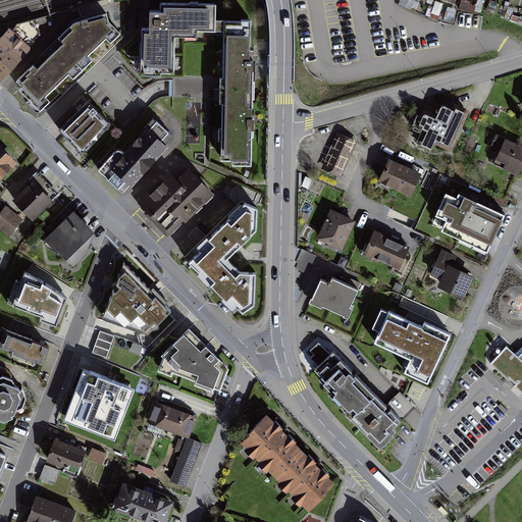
[(216,5),(160,4),(160,12),(150,12),(150,29),(142,29),(141,75),(161,76),(161,73),(174,74),(175,38),(198,39),(198,33),(223,33),(222,90),(221,161),(232,162),(232,166),(252,166),(254,61),(250,60),(251,21),(242,20),(242,21),(225,21),(225,20),(216,20),(216,5)]
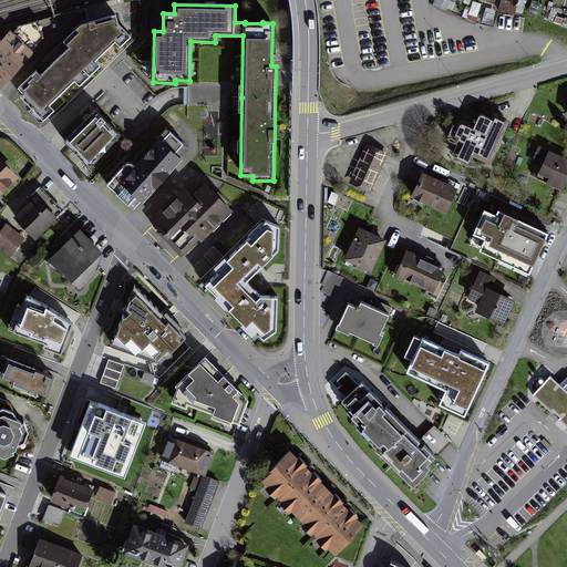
[(66,47),(61,52),(90,82),(105,66),(101,63),(117,48),(122,52),(134,40),(111,16),(79,26),(62,42),(66,47)]
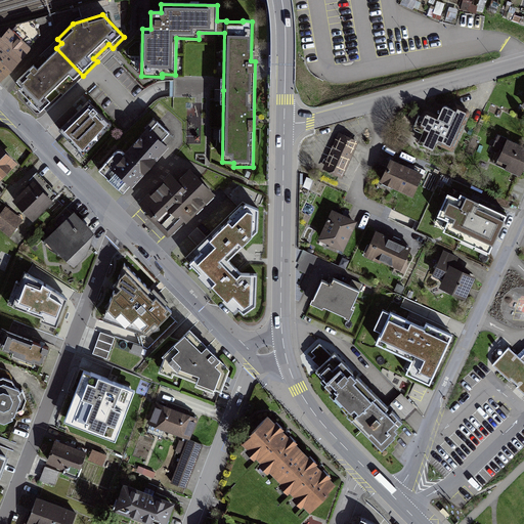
[(0,37),(0,81),(1,82),(32,49),(9,30),(1,39),(0,37)]
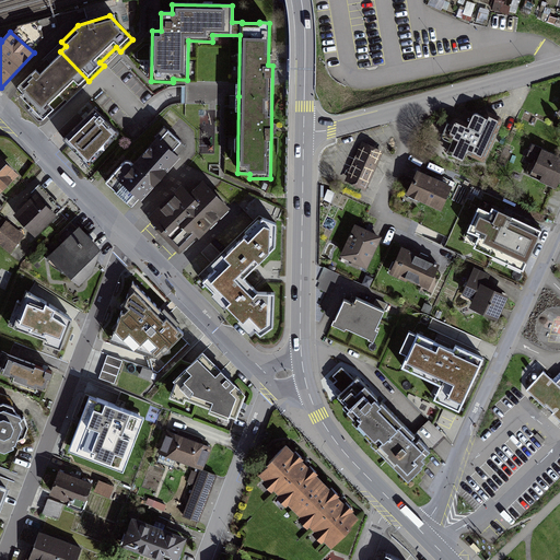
[(20,92),(15,95),(42,123),(55,112),(50,107),(76,82),(81,88),(89,81),(60,51),(36,73),(33,69),(14,86),(20,92)]
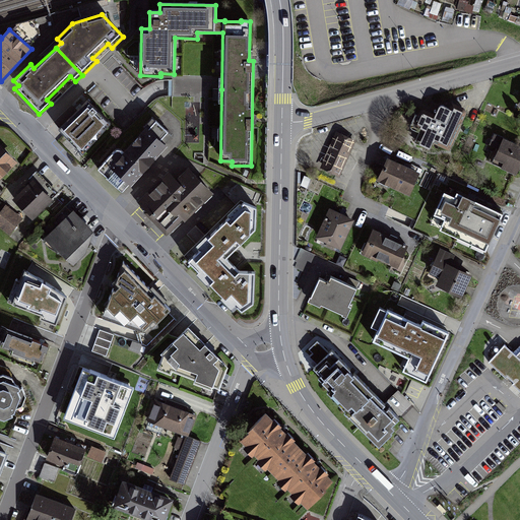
[(92,105),(86,100),(58,128),(84,153),(113,125),(92,105)]
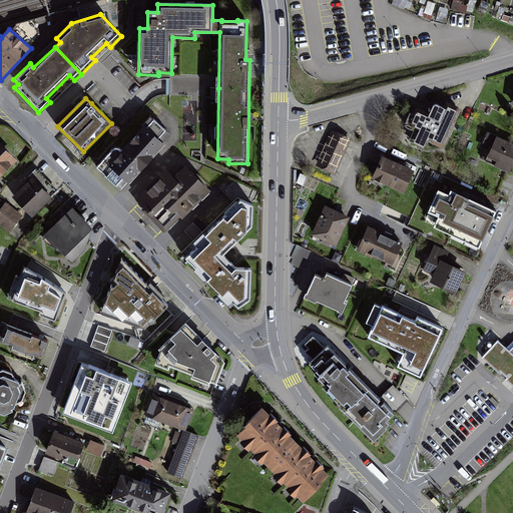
[(455,109),(434,101),(421,132),(442,141),(455,109)]
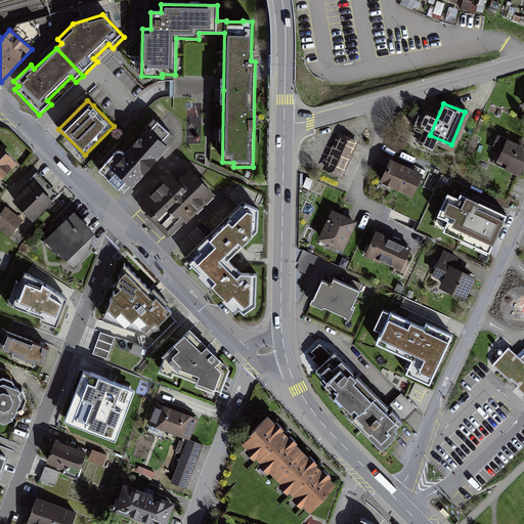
[(174,139),(151,120),(102,173),(124,193),(174,139)]
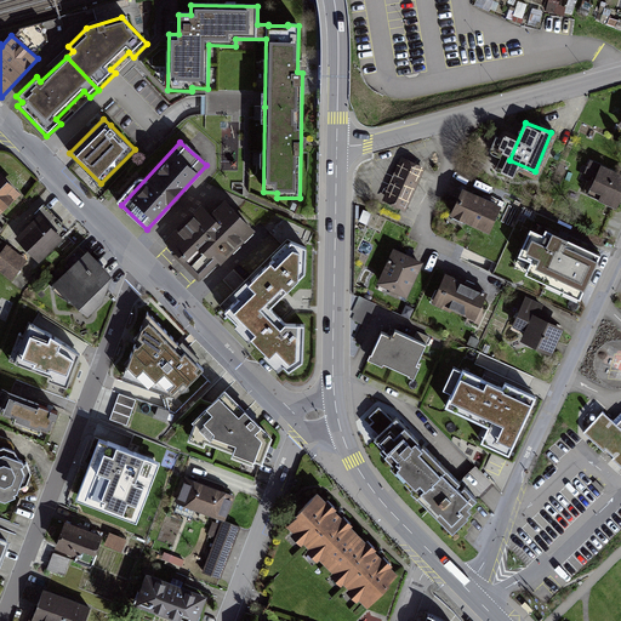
[(422,169),(402,160),(386,199),(406,208),(422,169)]
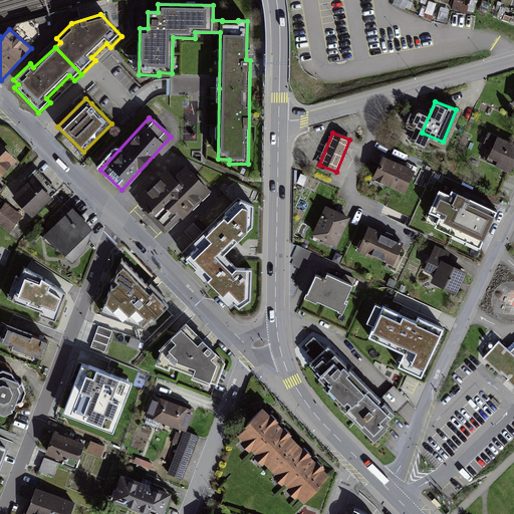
[(513,157),(513,145),(497,139),(487,162),(509,171),(513,157)]
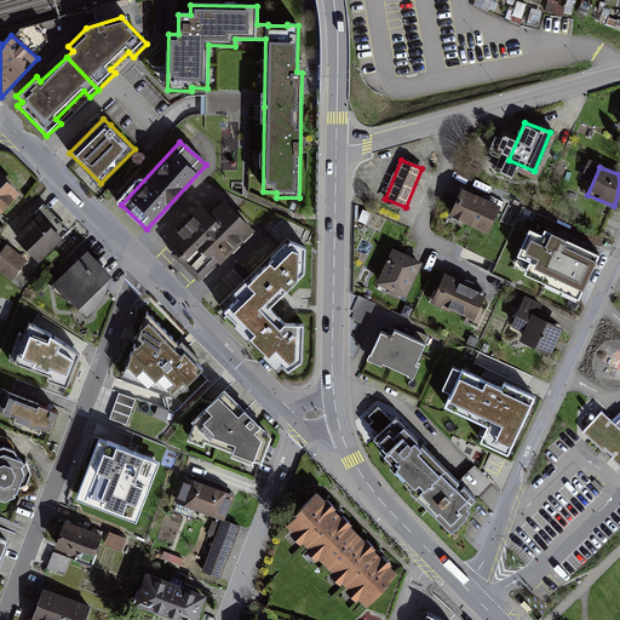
[(0,212),(18,194),(0,174),(0,212)]
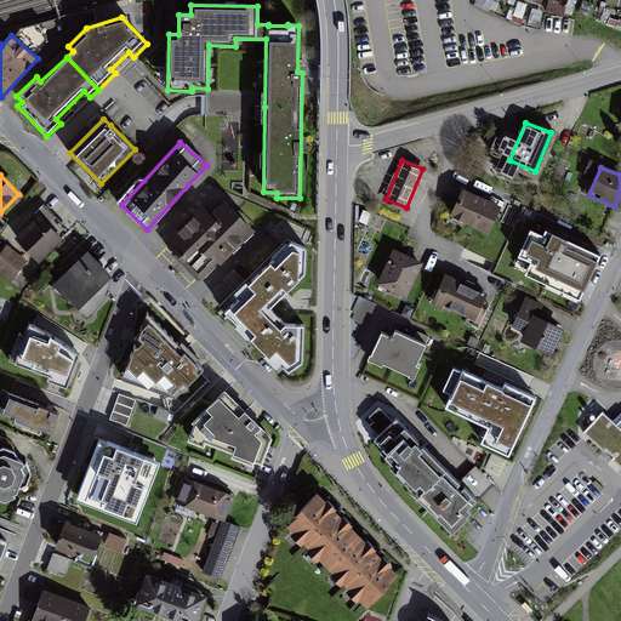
[(497,204),(461,189),(450,217),(486,232),(497,204)]
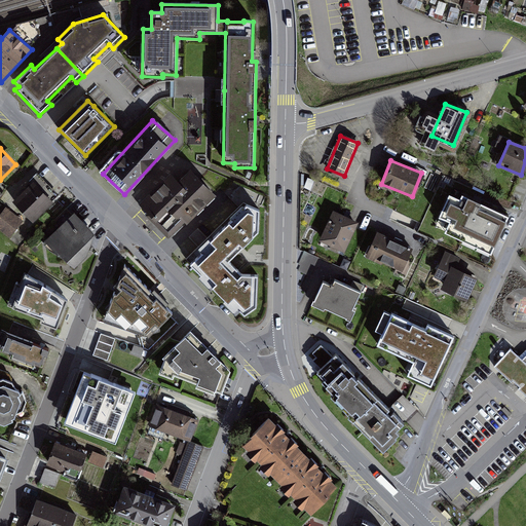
[(213,195),(188,168),(143,212),(168,238),(213,195)]
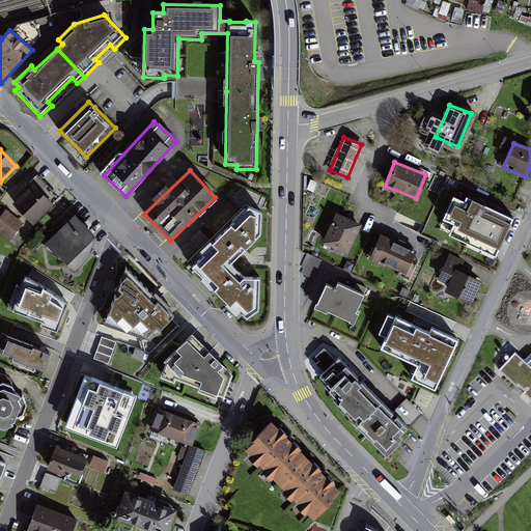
[(54,205),(34,185),(14,204),(33,225),(54,205)]
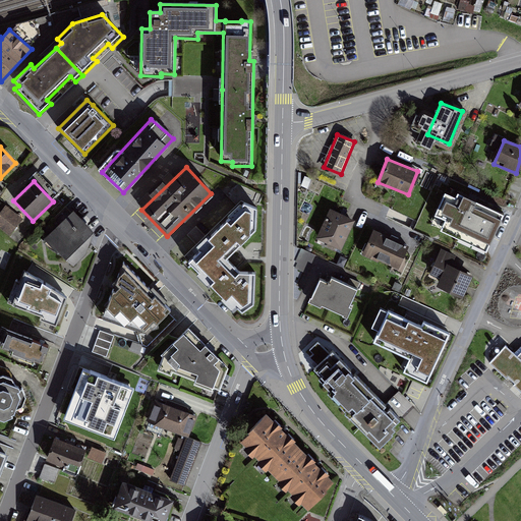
[(504,214),(458,191),(456,196),(445,191),(435,214),(445,219),(443,223),(488,244),(504,214)]
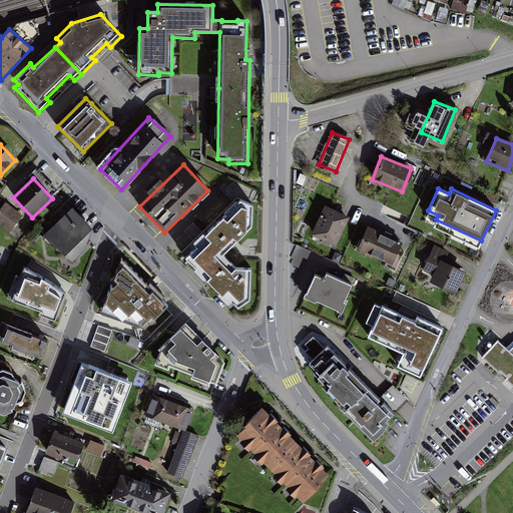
[(253,205),(240,201),(238,203),(236,201),(224,213),(226,215),(206,235),(205,233),(194,244),(196,247),(185,260),(195,270),(193,272),(205,285),(207,283),(219,295),(217,297),(230,309),(233,305),(238,309),(249,301),(251,270),(235,270),(233,267),(223,255),(234,244),(252,226),(253,205)]
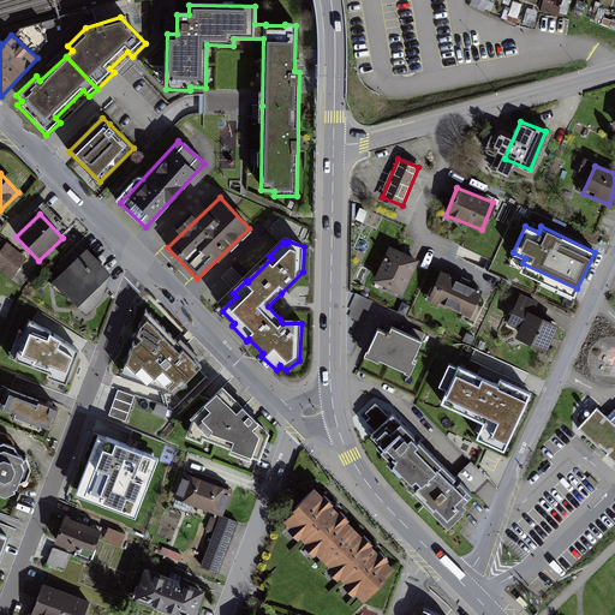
[(27,260),(7,244),(0,251),(0,268),(11,278),(27,260)]
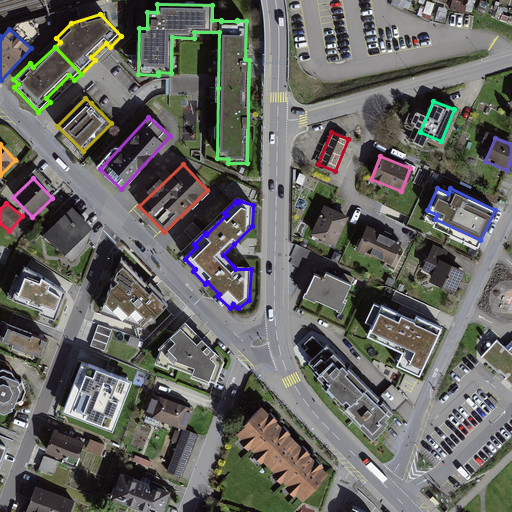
[(92,229),(72,208),(44,237),(72,262),(84,251),(92,229)]
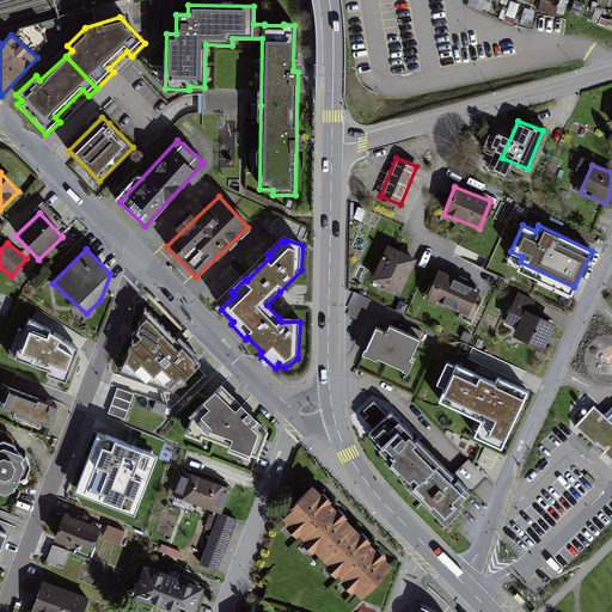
[(414,261),(387,249),(373,281),(399,293),(414,261)]
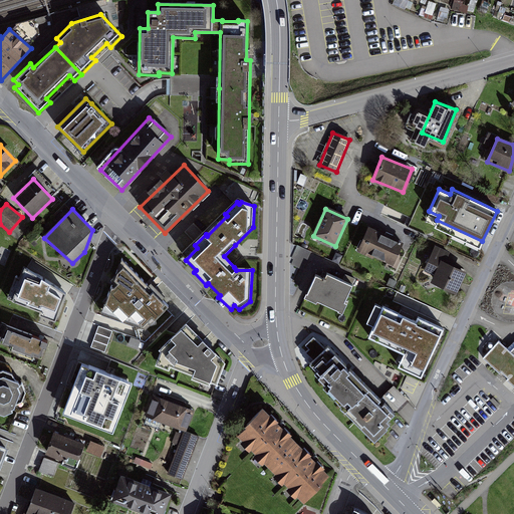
[(402,244),(369,231),(361,251),(393,264),(402,244)]
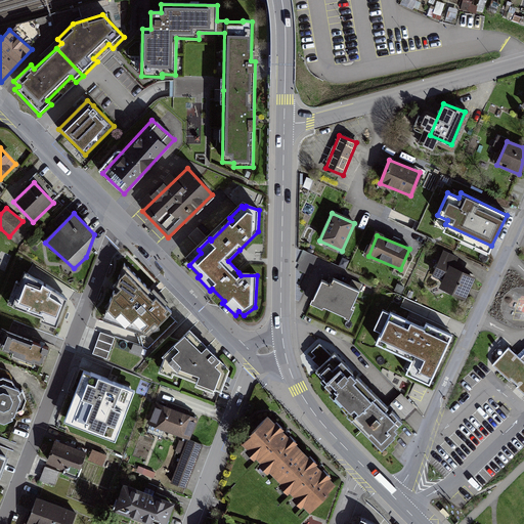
[(460,257),(443,250),(432,275),(443,280),(439,289),(466,301),(476,277),(470,274),(471,272),(455,265),(460,257)]
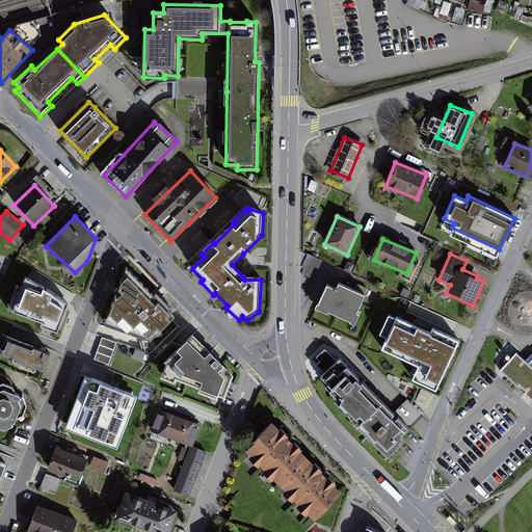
[(354,265),(348,262),(345,270),(351,272),(354,265)]
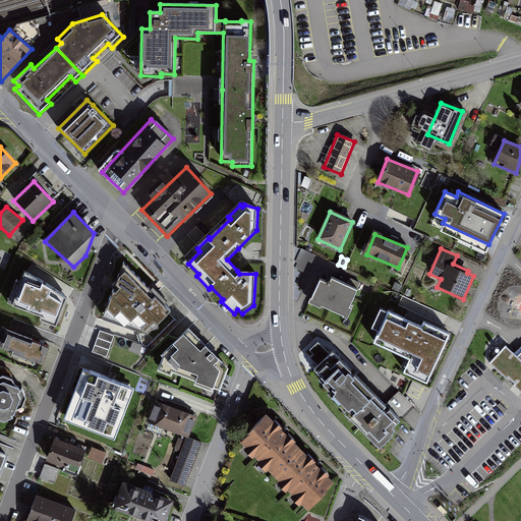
[(170,310),(123,262),(103,319),(147,334),(170,310)]
